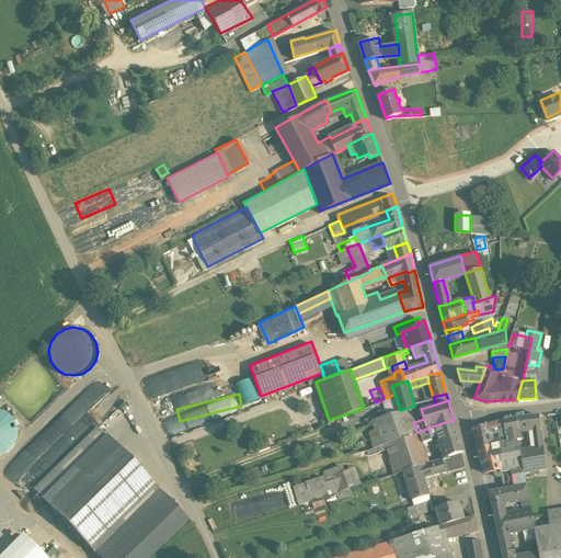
[(0,407),(0,448),(12,447),(4,406),(0,407)]
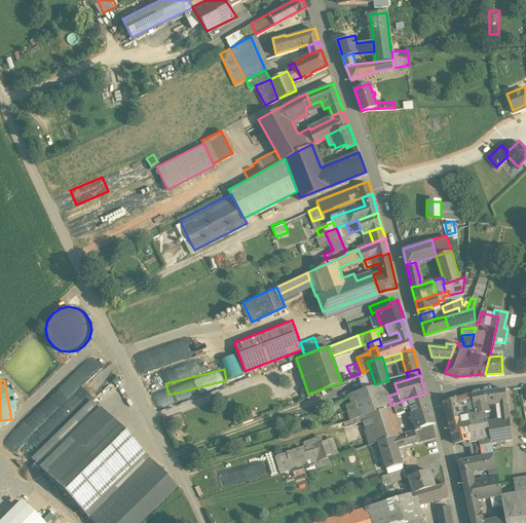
[(373,384),(352,391),(351,393),(349,394),(353,406),(348,408),(351,418),(363,414),(380,409),(380,408),(377,399),(373,384)]
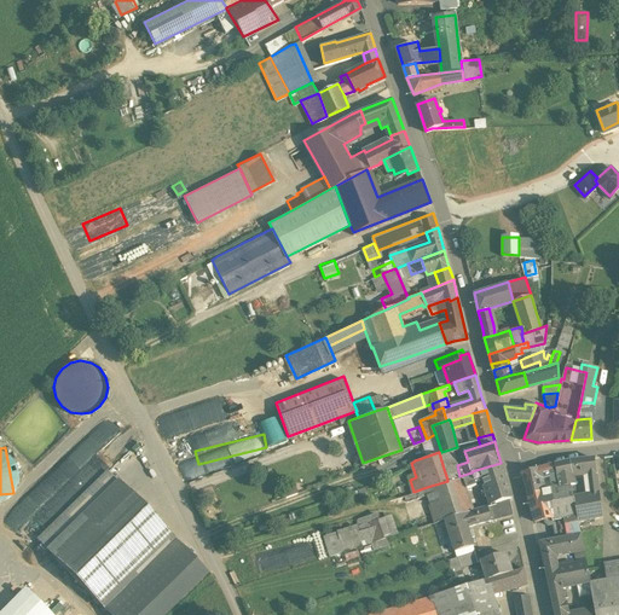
[(570,458),(554,462),(556,471),(559,486),(571,483),(572,495),(573,495),(576,494),(572,473),(582,471),(582,473),(586,473),(589,492),(597,491),(594,456),(570,458)]
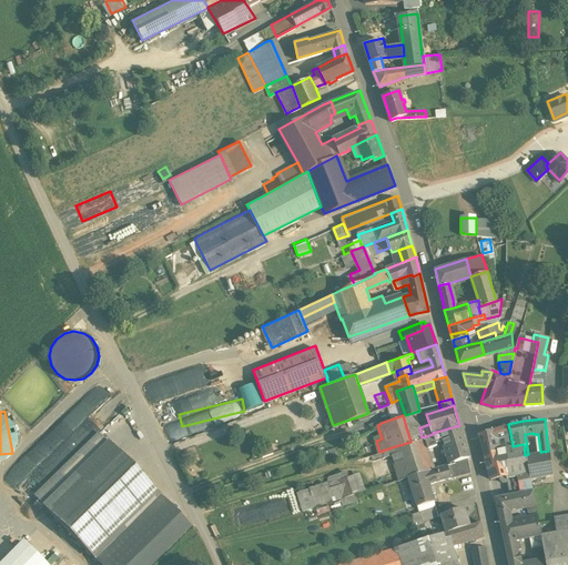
[(493,429),(479,432),(484,453),(498,451),(497,450),(495,437),(504,435),(510,433),(508,424),(493,429)]
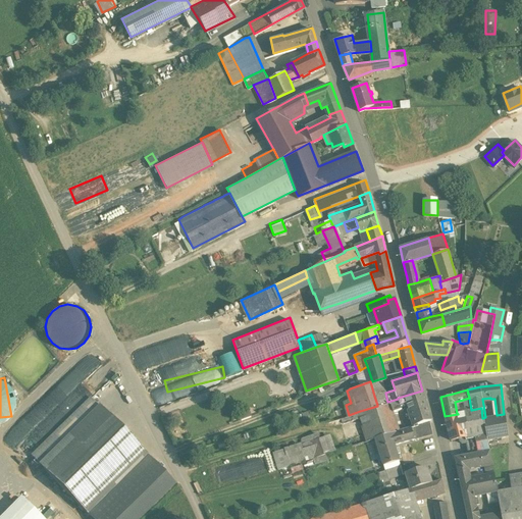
[(422,391),(398,398),(398,399),(387,402),(385,403),(388,412),(402,408),(401,405),(405,404),(404,403),(407,402),(414,425),(417,424),(417,423),(431,419),(429,411),(422,391)]
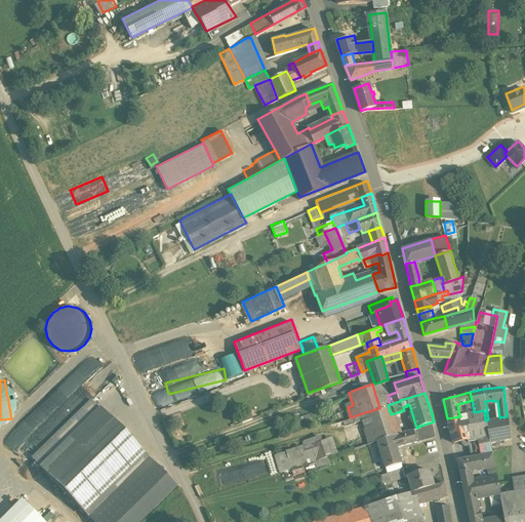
[(388,395),(376,398),(379,407),(380,405),(382,405),(384,407),(388,405),(390,404),(388,395)]
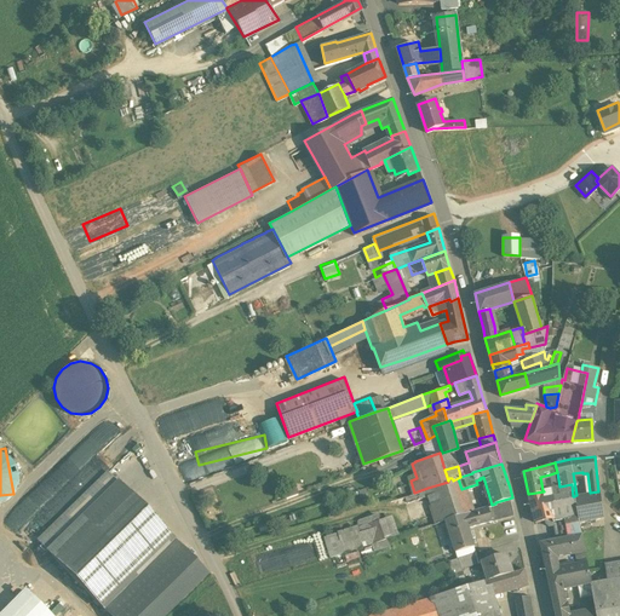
[(108,471),(36,540),(109,615),(159,615),(205,571),(108,471)]
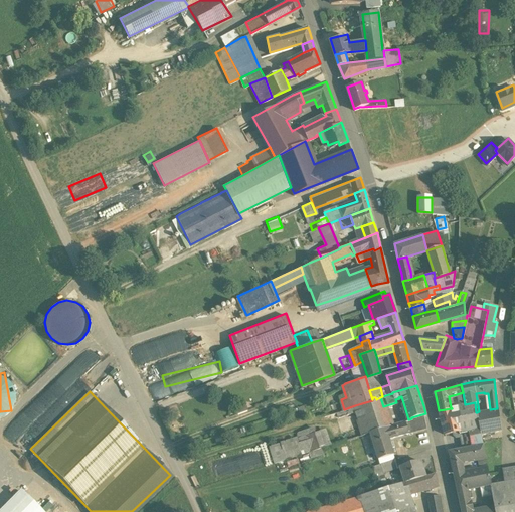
[(460,405),(464,429),(470,428),(474,446),(483,444),(480,433),(477,412),(476,412),(475,402),(465,404),(463,392),(457,394),(460,405)]
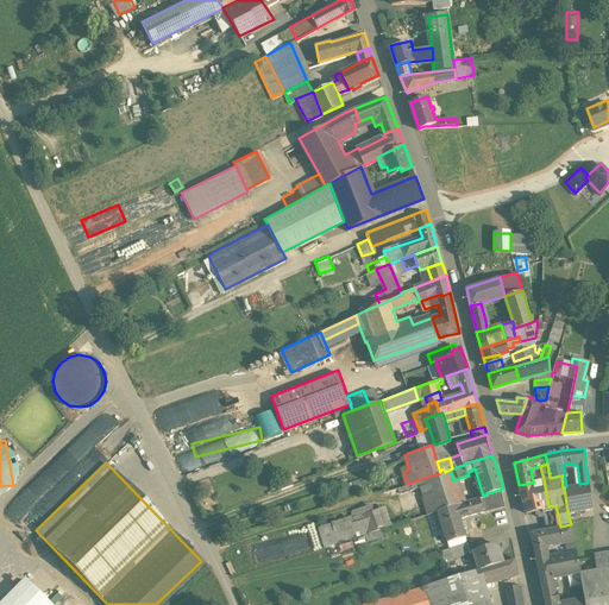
[(440,473),(420,479),(421,485),(429,511),(438,509),(462,502),(459,497),(453,480),(450,470),(445,472),(440,473)]
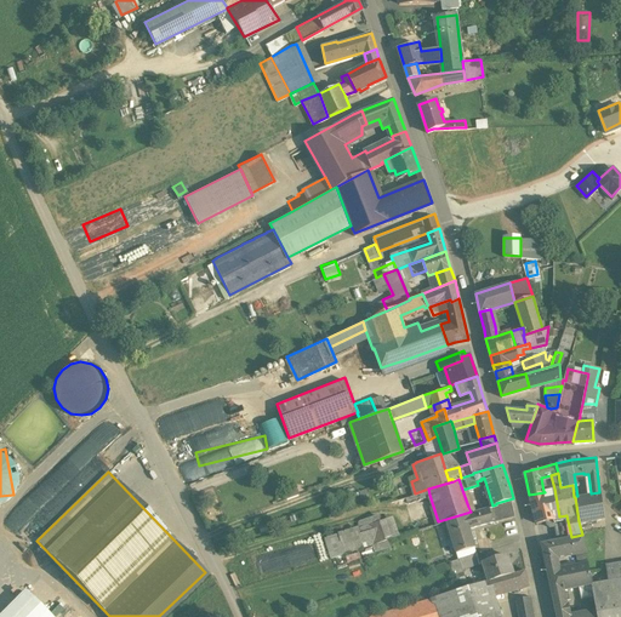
[(415,493),(406,496),(408,501),(429,495),(428,489),(415,493)]
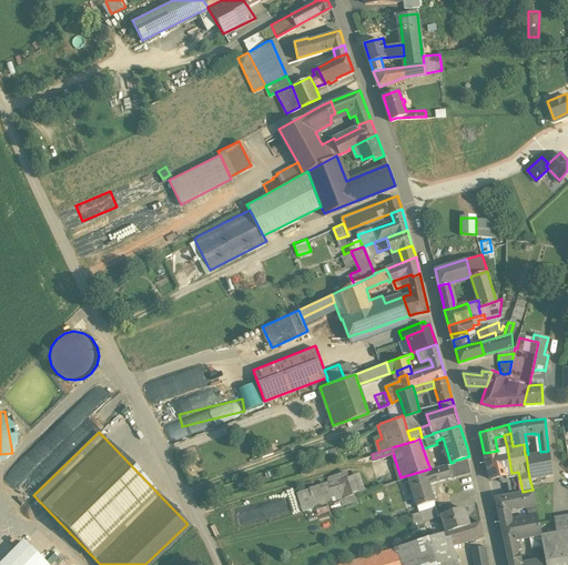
[(511,473),(507,447),(497,450),(498,451),(484,453),(490,476),(506,474),(511,473)]
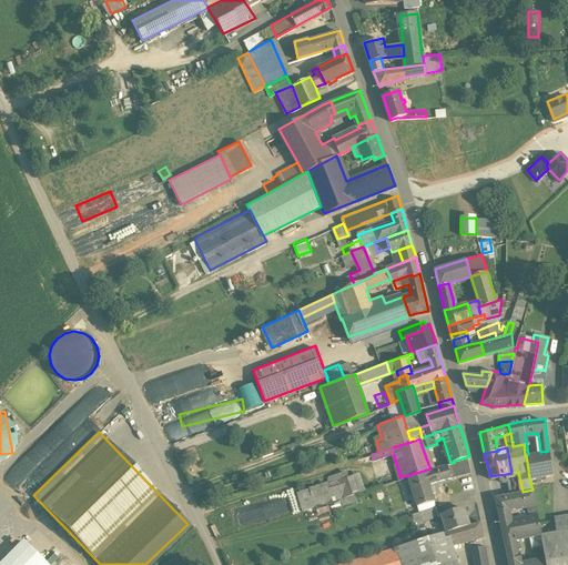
[(540,452),(528,454),(526,455),(529,477),(553,473),(549,451),(540,452)]
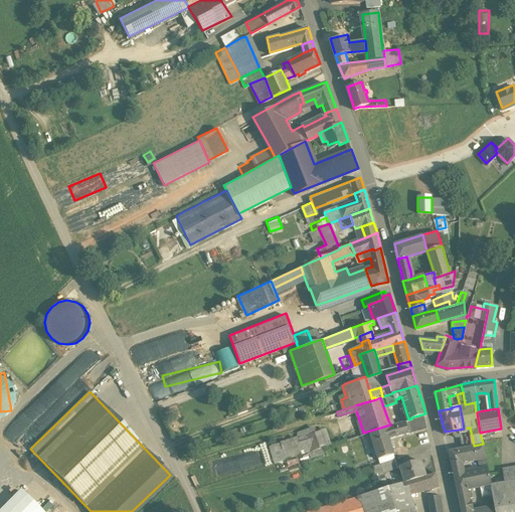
[(390,424),(370,431),(378,456),(393,452),(391,446),(394,445),(392,440),(389,441),(388,437),(426,427),(423,414),(425,414),(425,413),(411,417),(411,418),(408,419),(402,420),(392,423),(390,424)]
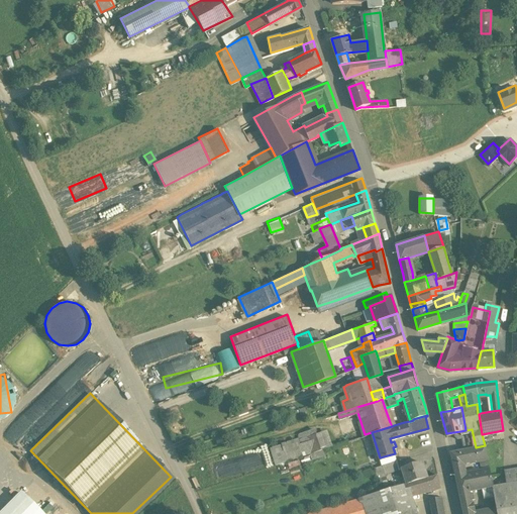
[(328,428),(271,447),(276,463),(334,444),(328,428)]
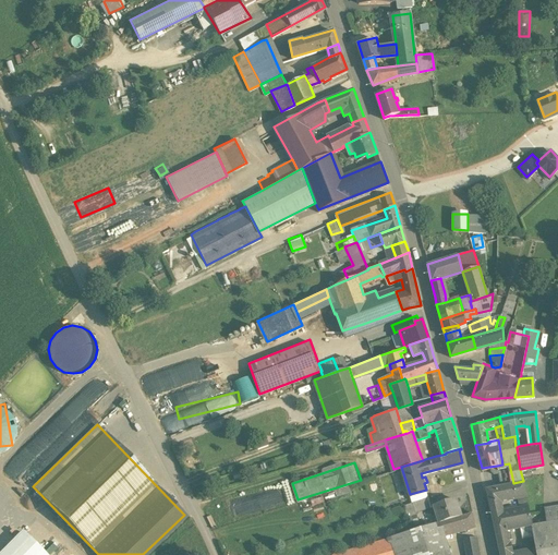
[(500,485),(513,483),(509,463),(497,466),(500,485)]
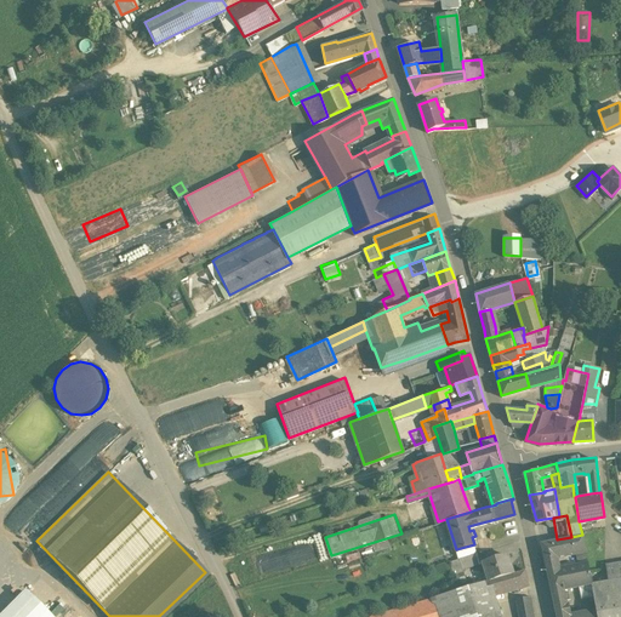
[(557,540),(541,543),(547,569),(558,566),(556,555),(586,549),(584,538),(582,535),(571,537),(557,540)]
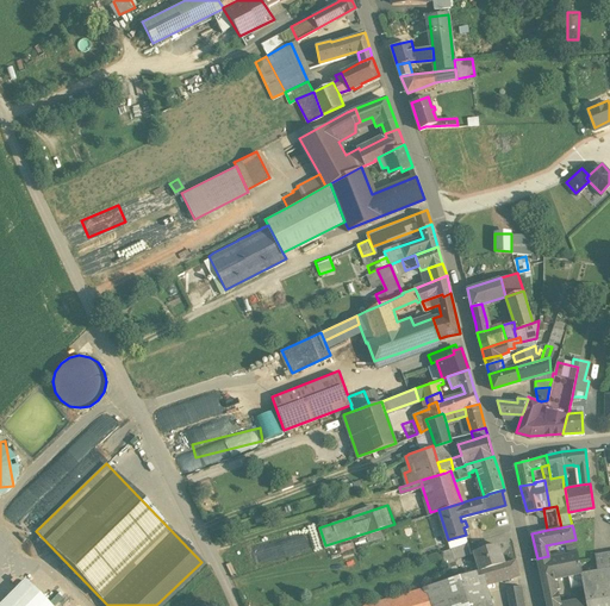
[(466,535),(448,539),(450,547),(468,542),(466,535)]
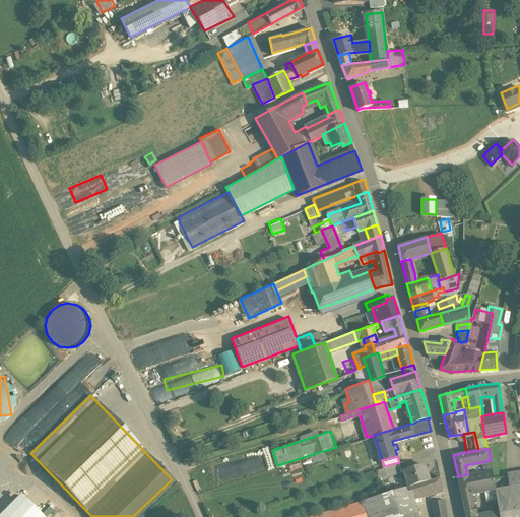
[(399,462),(384,466),(386,473),(400,468),(399,462)]
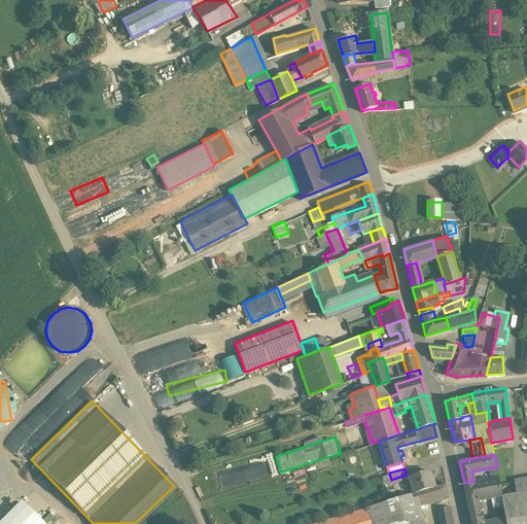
[(430,469),(410,476),(415,492),(435,486),(430,469)]
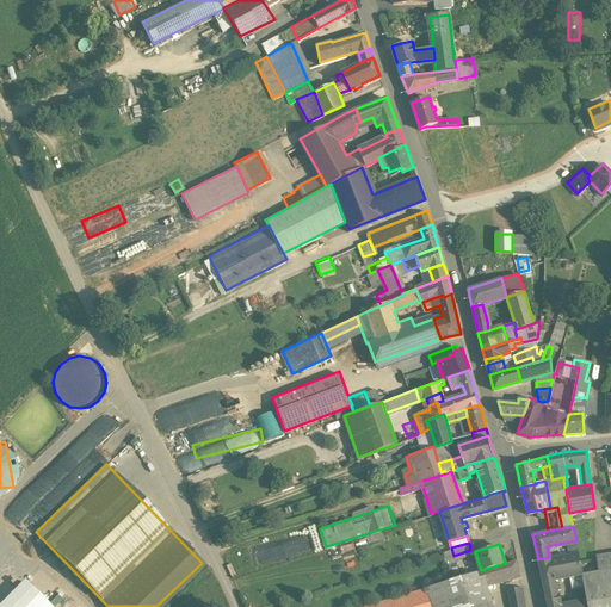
[(549,557),(538,559),(548,606),(559,604),(556,589),(560,589),(559,583),(555,583),(554,578),(581,573),(581,574),(582,574),(579,557),(578,551),(549,557)]
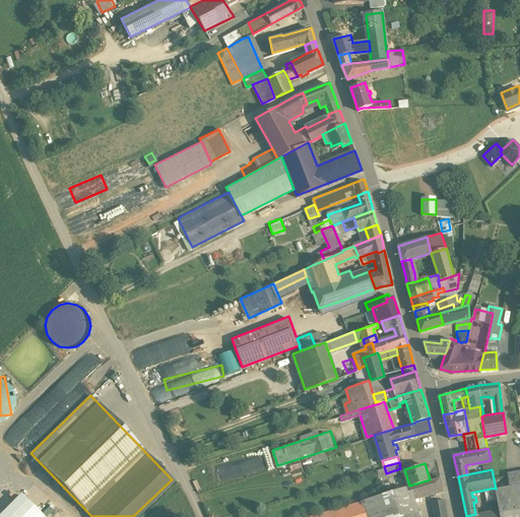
[(519,469),(508,472),(510,486),(519,483),(519,469)]
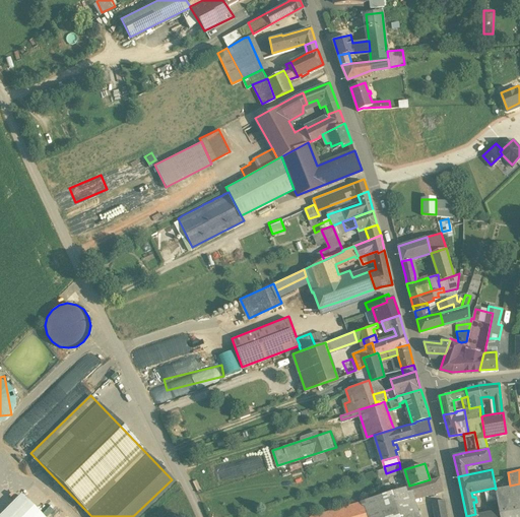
[(508,472),(493,474),(496,489),(510,486),(508,472)]
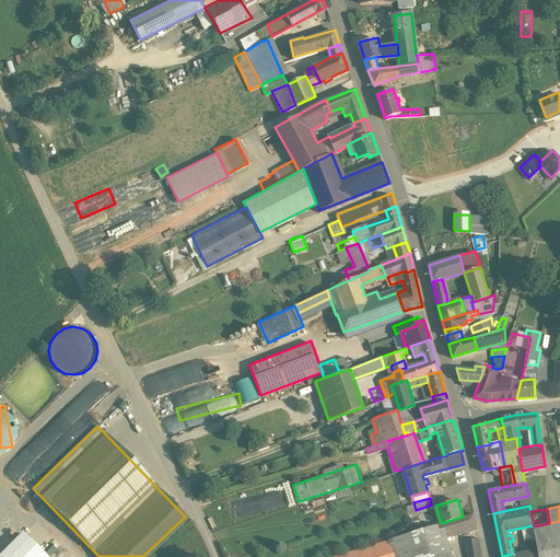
[(441,523),(438,524),(441,534),(476,524),(474,513),(463,517),(441,523)]
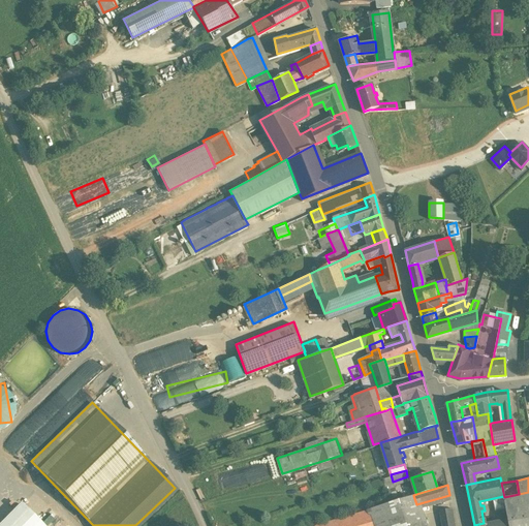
[(396,490),(390,492),(393,501),(398,500),(399,500),(396,490)]
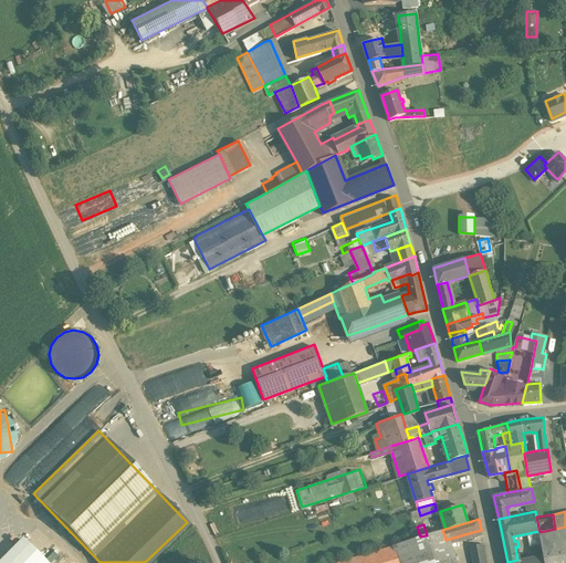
[(565,527),(555,529),(540,532),(538,532),(543,559),(565,554),(565,527)]
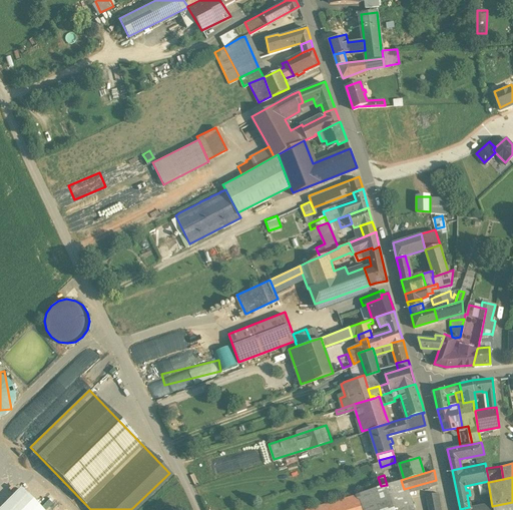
[(387,485),(386,485),(381,486),(357,493),(361,505),(362,509),(410,509),(404,489),(401,480),(387,485)]
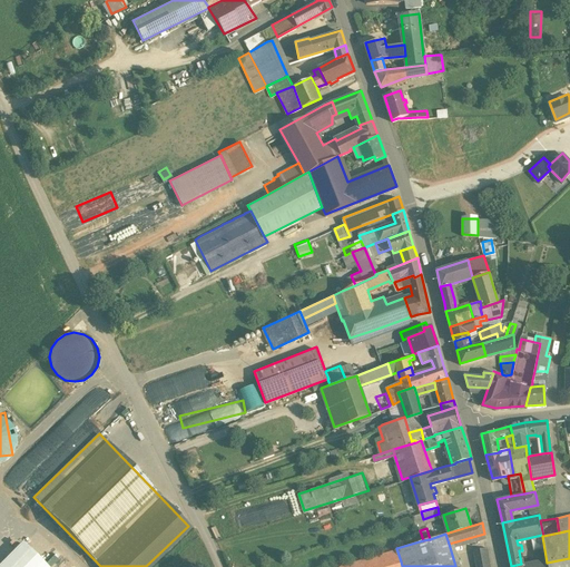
[(0,566),(50,566),(22,539),(0,561),(0,566)]
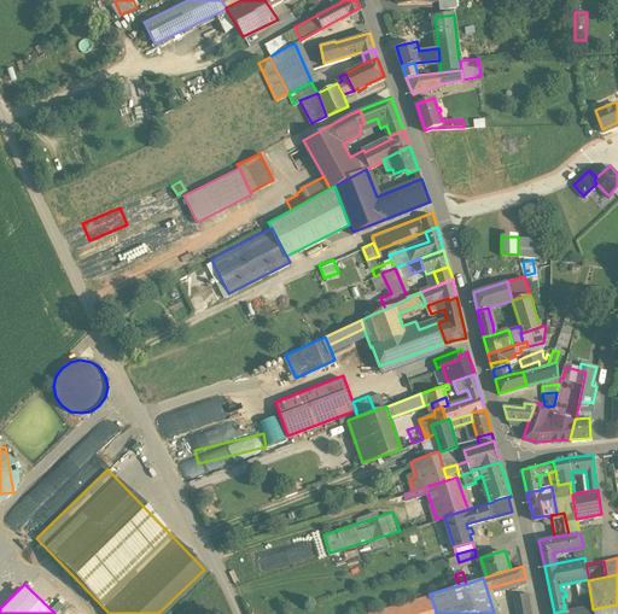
[(531,613),(528,592),(514,595),(518,613),(531,613)]
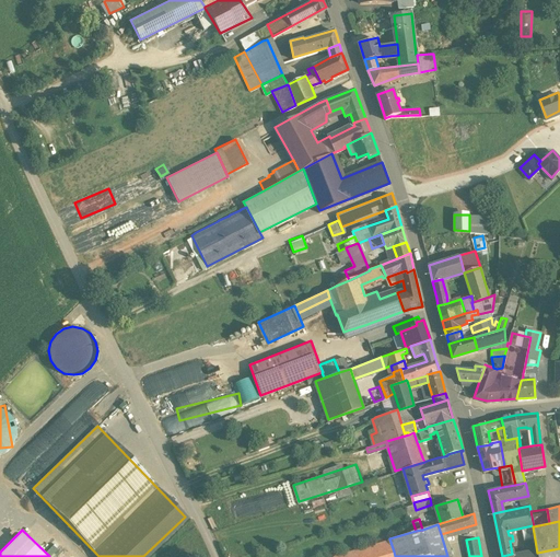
[(389,538),(335,555),(335,556),(376,556),(394,552),(389,538)]
